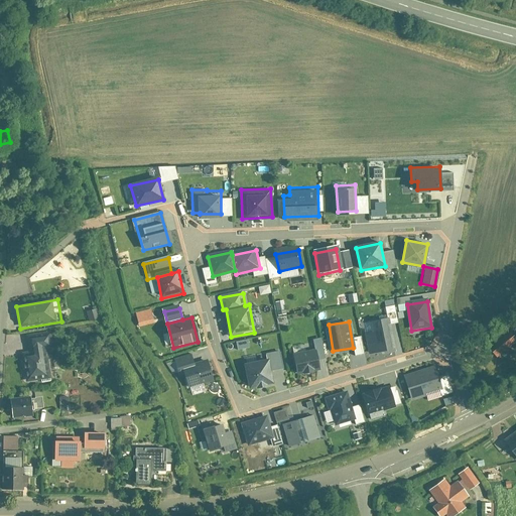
[(387,321),(363,327),(369,357),(393,352),(387,321)]
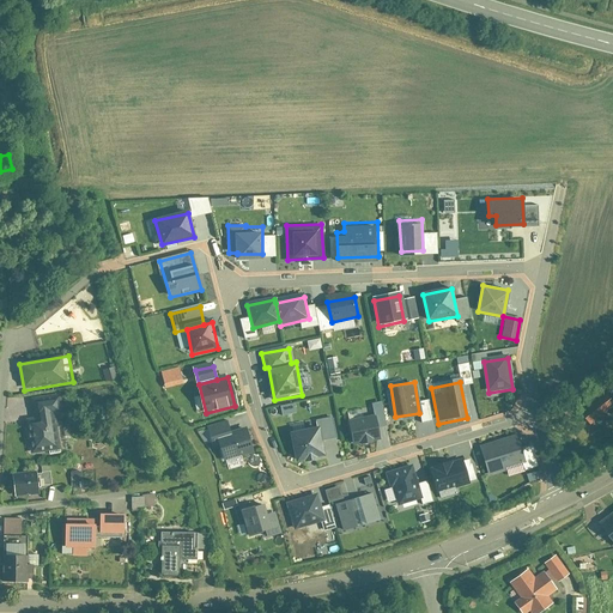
[(65,394),(31,400),(34,419),(25,420),(31,457),(61,451),(56,417),(68,414),(65,394)]
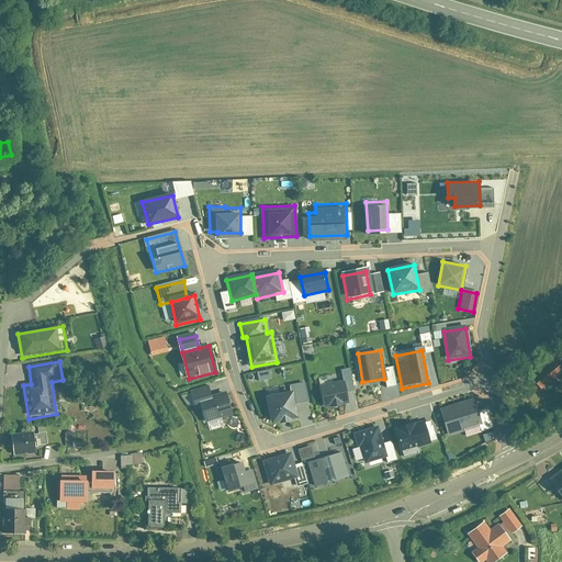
[(561,367),(558,361),(532,380),(541,392),(561,377),(561,367)]
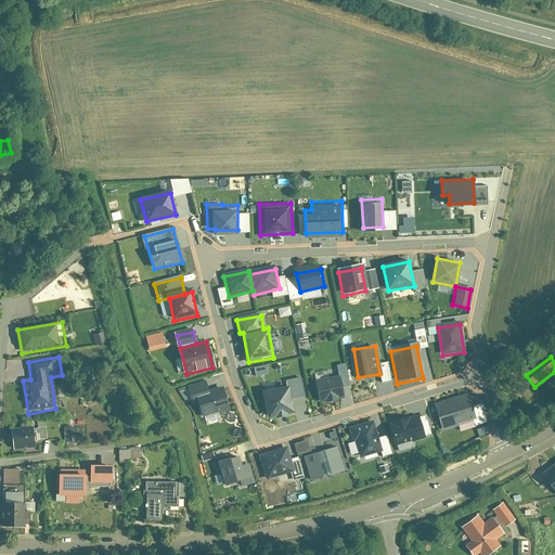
[(314,381),(319,405),(344,400),(339,375),(314,381)]
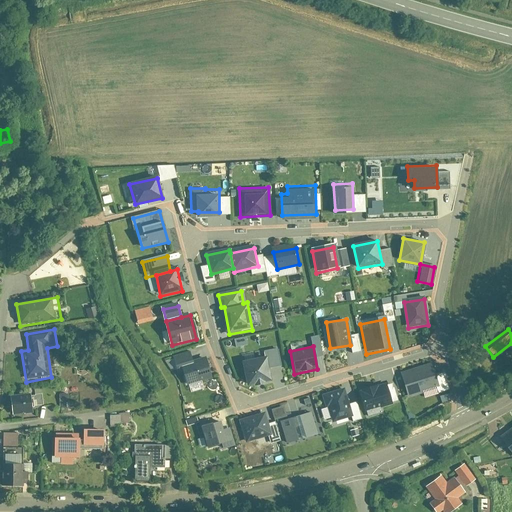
[(266,359),(268,369),(281,367),(277,349),(265,352),(266,359)]
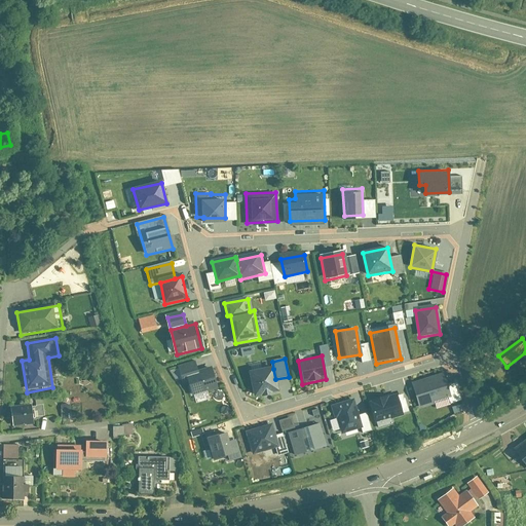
[(186,376),(198,373),(195,363),(179,367),(182,378),(186,376)]
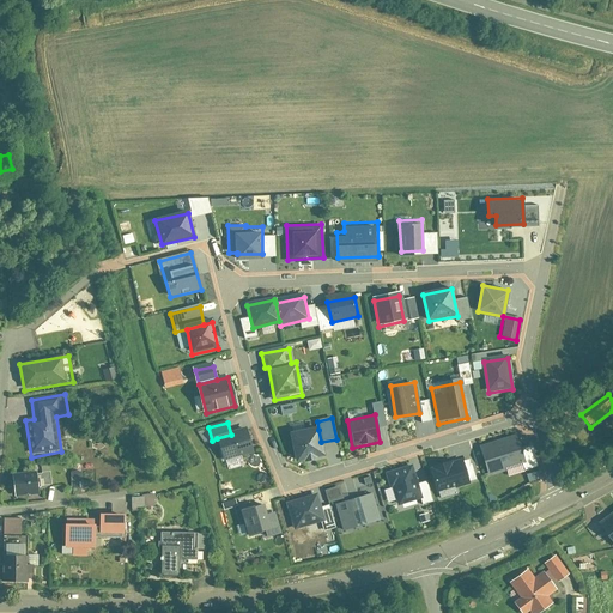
[(254,451),(248,430),(231,435),(217,438),(223,460),(254,451)]
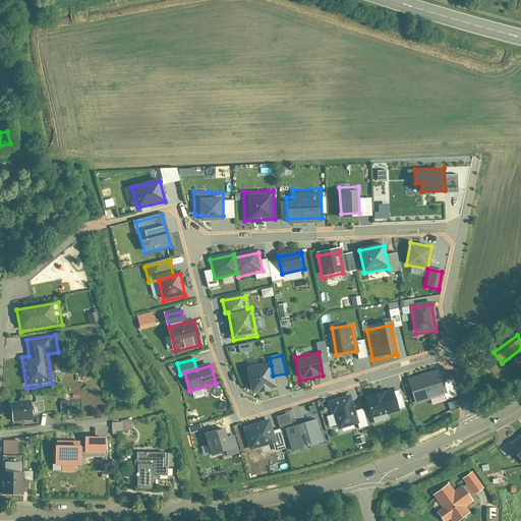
[(271,365),(246,370),(251,395),(276,391),(273,375),(271,365)]
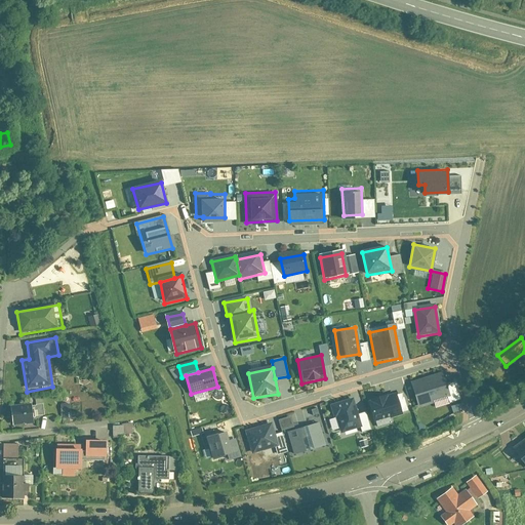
[(442,371),(411,380),(419,407),(450,398),(442,371)]
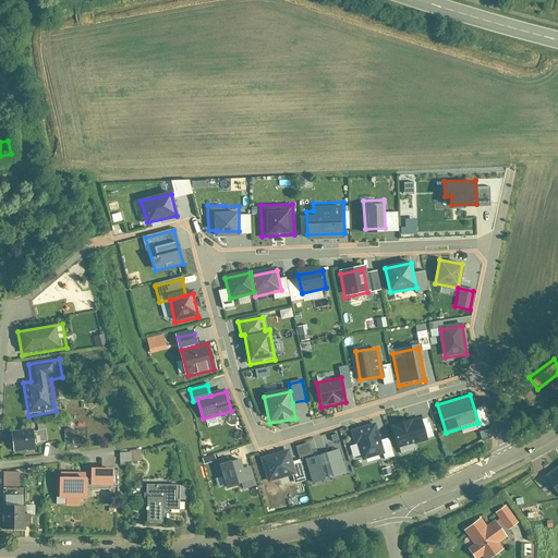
[(390,426),(398,449),(427,440),(420,417),(390,426)]
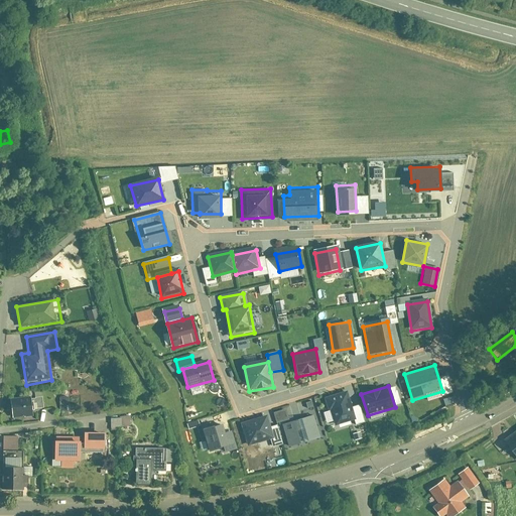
[(335,427),(353,421),(343,392),(324,398),(328,411),(330,410),(335,427)]
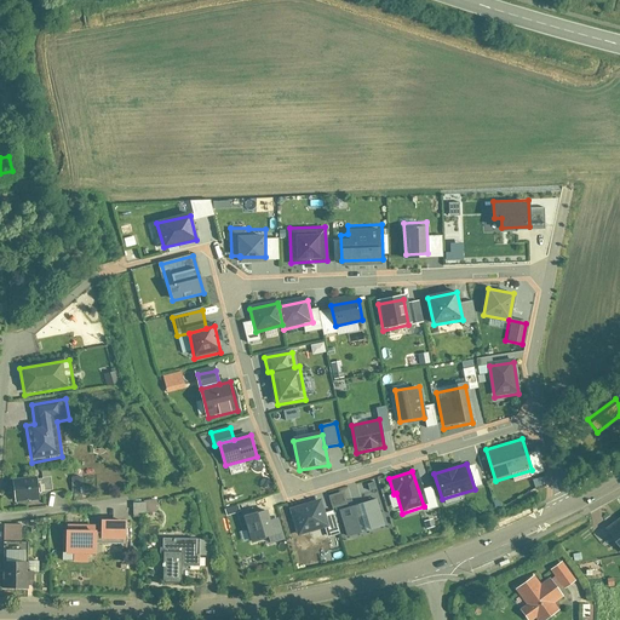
[(52,476),(40,477),(13,482),(16,505),(41,501),(40,494),(55,492),(52,476)]
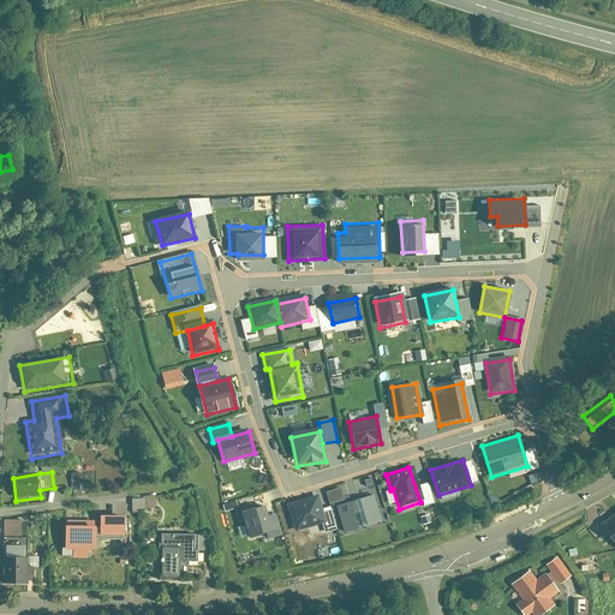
[(82,487),(83,487),(83,475),(72,475),(73,490),(82,490),(82,487)]
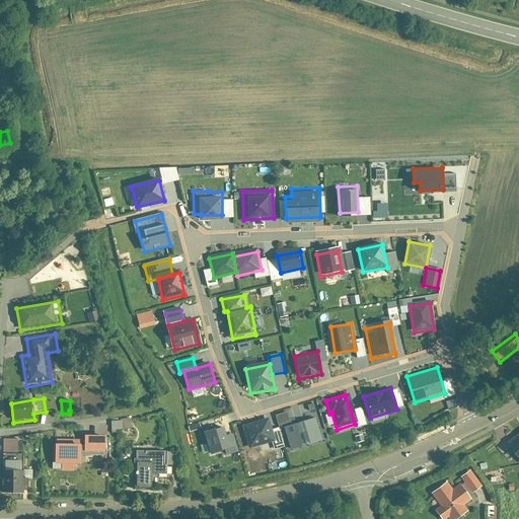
[(242,426),(249,448),(275,441),(268,419),(242,426)]
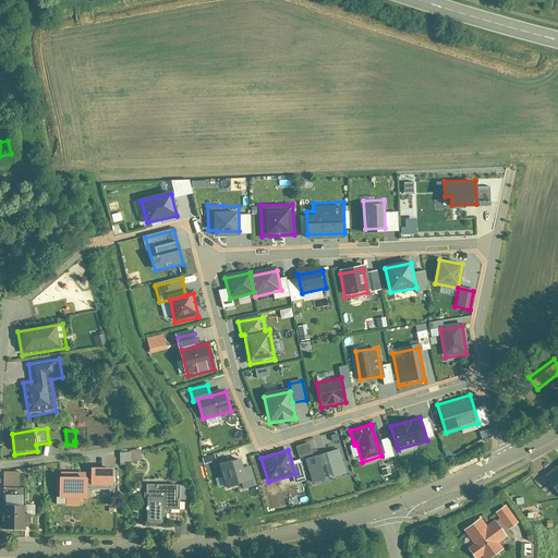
[(306,460),(314,485),(347,475),(339,450),(306,460)]
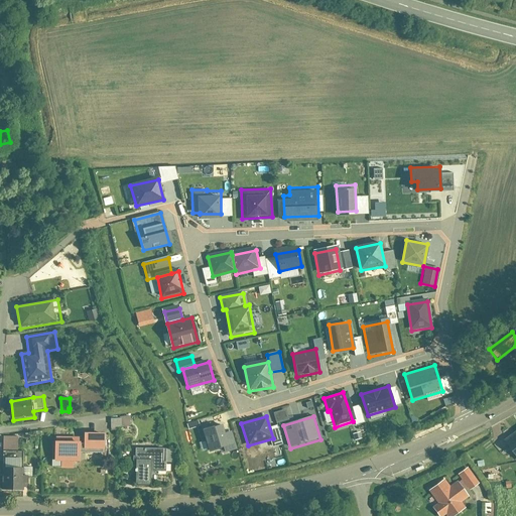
[(204,430),(211,453),(225,448),(226,455),(237,452),(231,433),(226,435),(223,424),(204,430)]
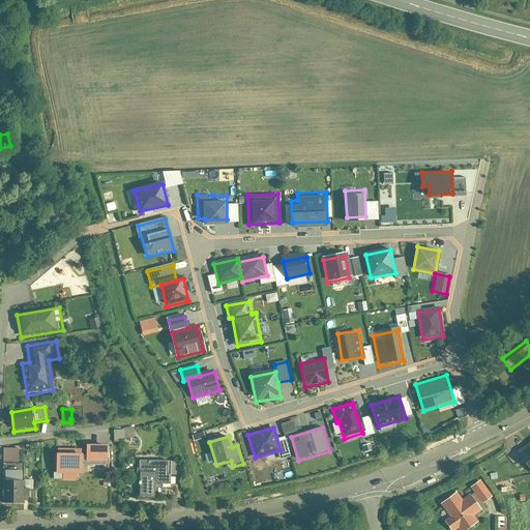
[(105,441),(90,441),(91,463),(105,463),(105,441)]
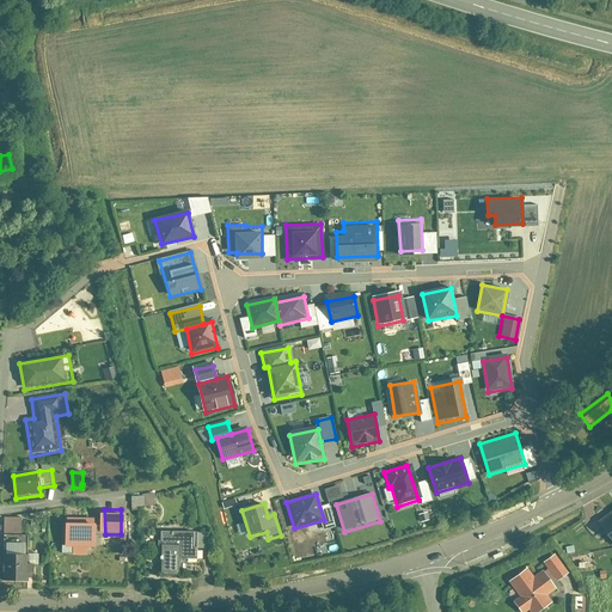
[(611,510),(598,521),(611,540),(611,510)]
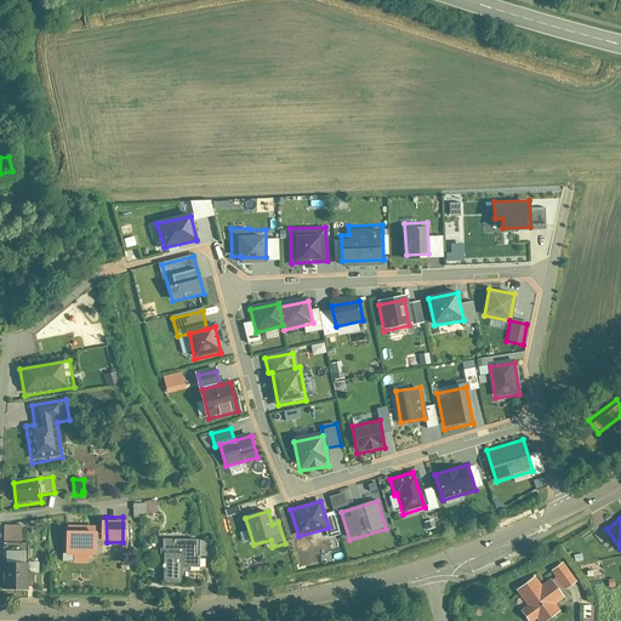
[(72,556),(92,556),(92,530),(73,529),(72,556)]
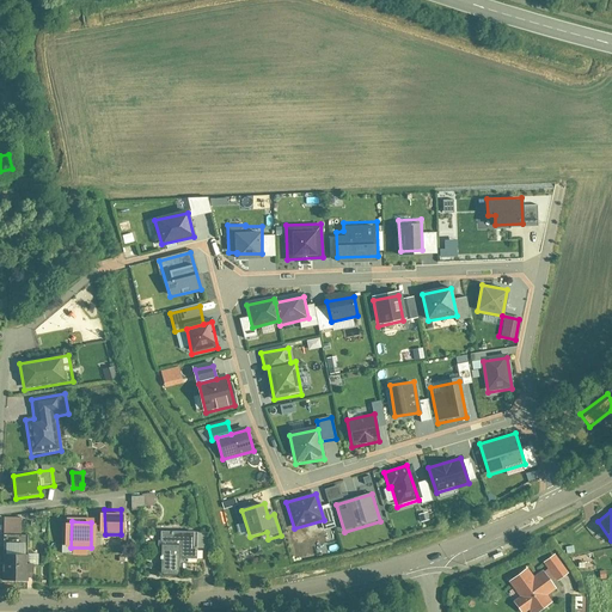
[(194,536),(161,534),(160,580),(177,580),(177,561),(197,562),(197,549),(193,548),(194,536)]
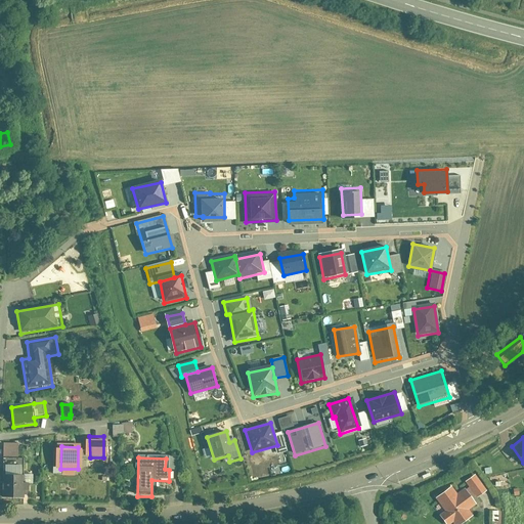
[(476,474),(465,483),(478,499),(489,490),(476,474)]
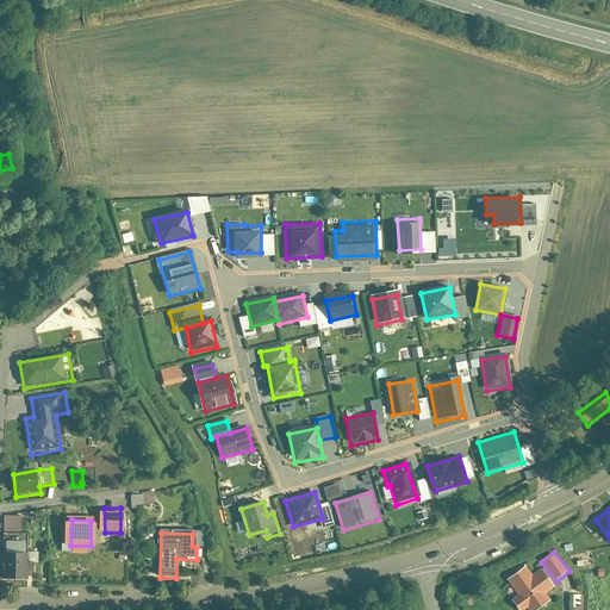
[(2,553),(4,579),(27,579),(27,553),(2,553)]
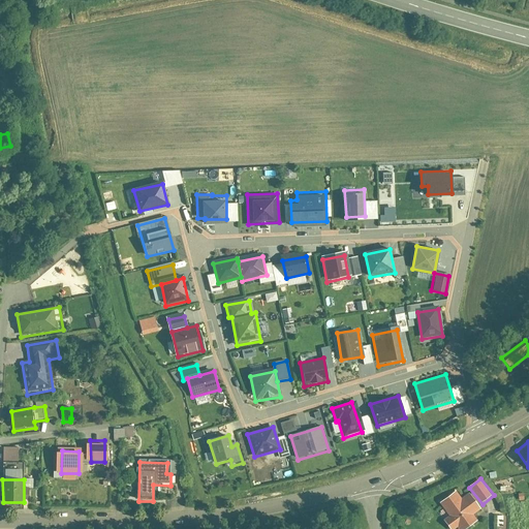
[(457,491),(439,503),(450,518),(444,522),(449,528),(468,528),(478,522),(474,517),(481,510),(469,494),(462,499),(457,491)]
